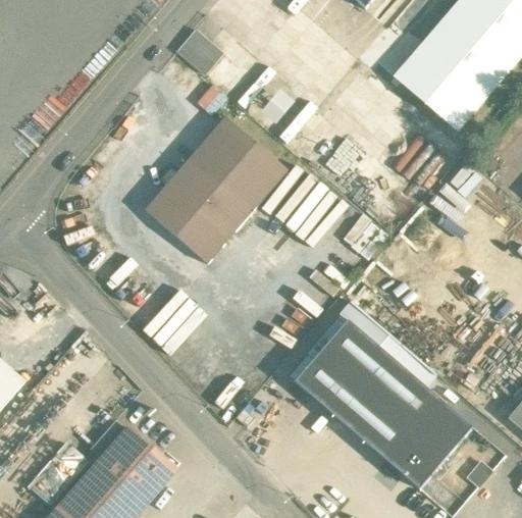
[(356,0),(365,8),(371,0),(356,0)]
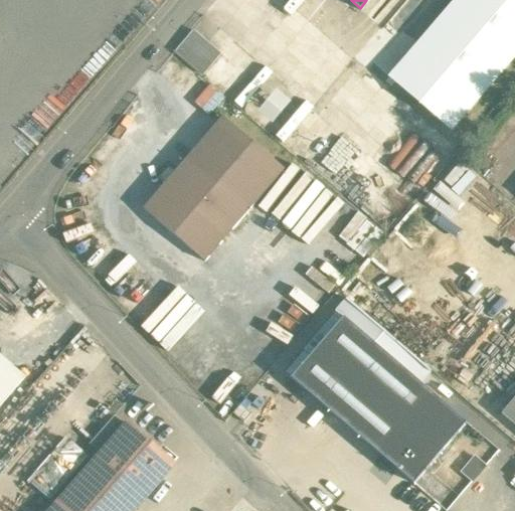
[(457,0),(391,77),(449,126),(514,47),(514,0),(457,0)]
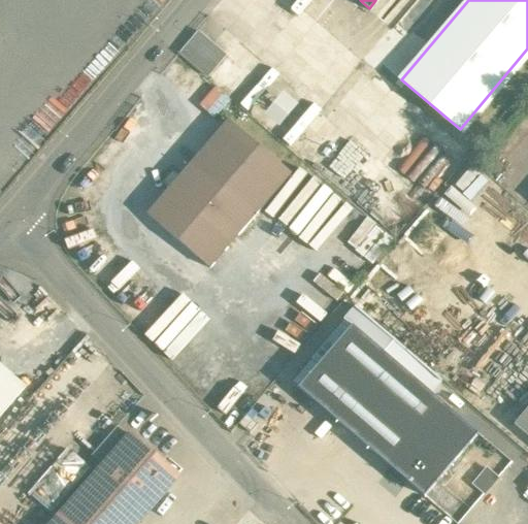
[(226,53),(198,28),(179,50),(207,73),(226,53)]
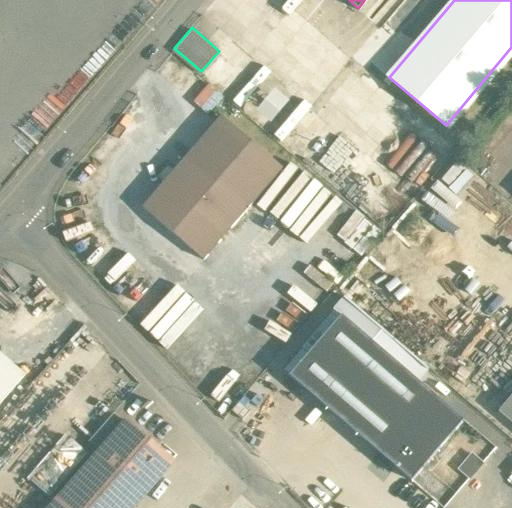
[(221,113),(142,205),(203,257),(282,166),(221,113)]
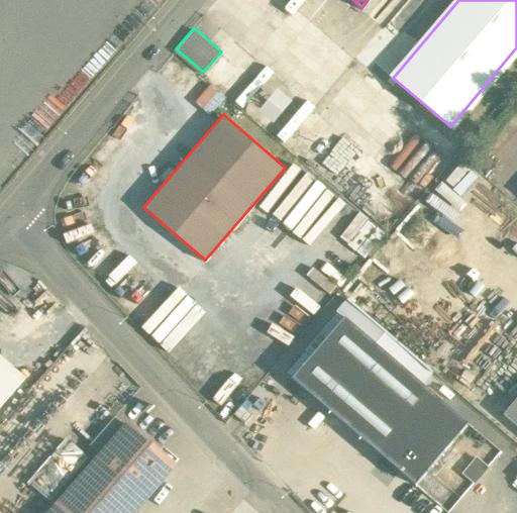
[(468,422),(344,316),(292,378),(415,483),(468,422)]
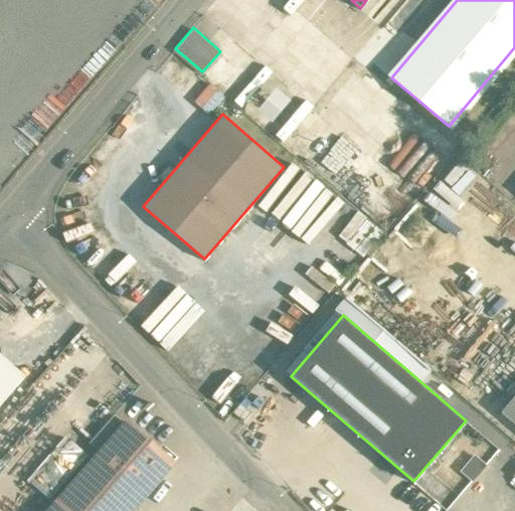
[(0,353),(0,401),(24,374),(0,353)]
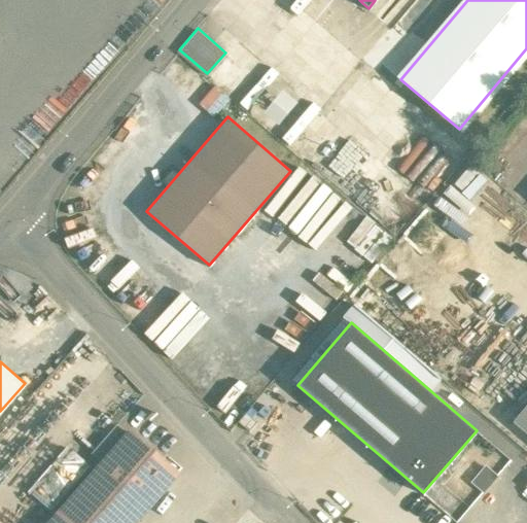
[(526,404),(513,420),(526,432),(526,404)]
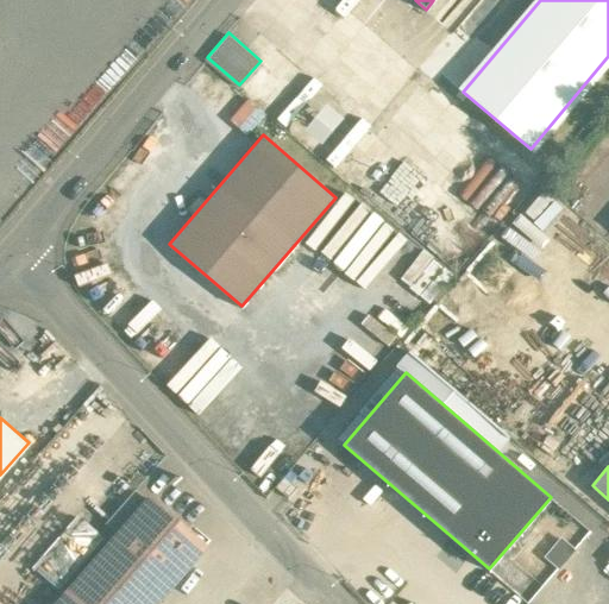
[(296,486),(283,476),(275,485),(288,496),(296,486)]
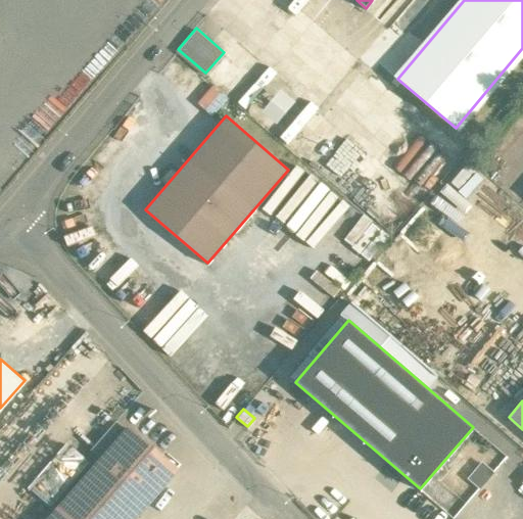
[(115,420),(90,447),(101,458),(115,442),(127,429),(115,420)]
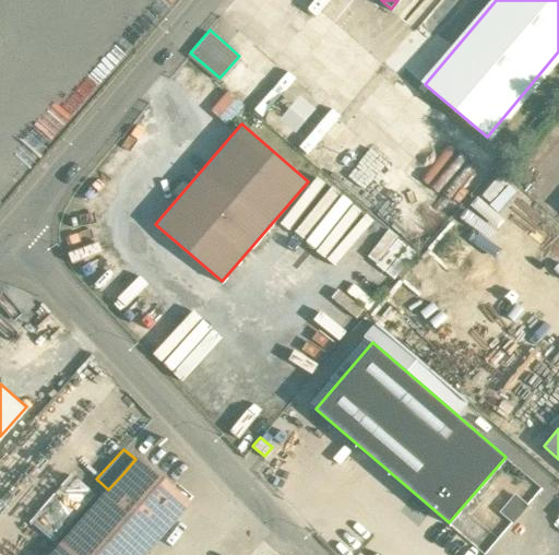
[(188,500),(138,457),(135,459),(123,473),(174,517),(188,500)]
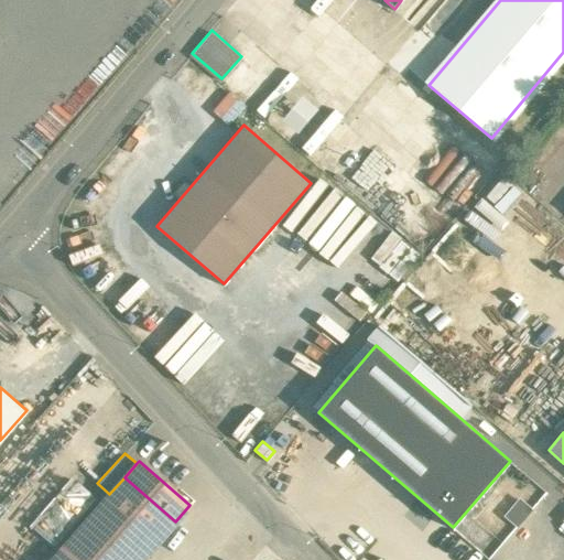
[(109,494),(52,559),(141,559),(175,521),(125,477),(109,494)]
